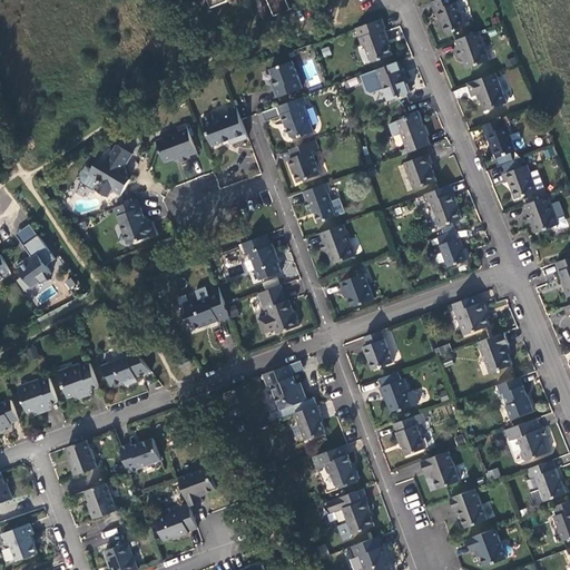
[(212,0),(215,7),(231,0),(267,0),(275,16),(292,9),(294,8),(290,0),(212,0)]
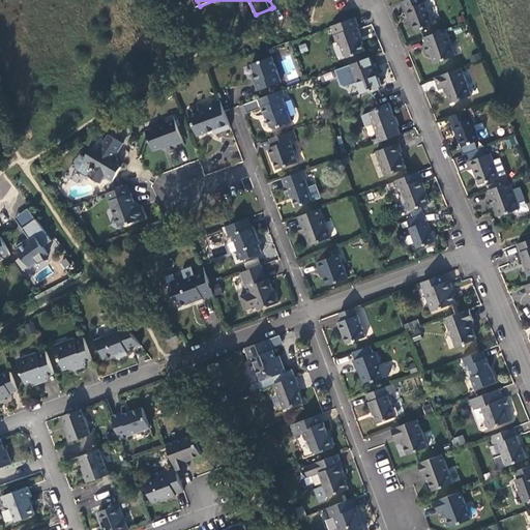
[(434,25),(424,0),(405,0),(402,1),(405,9),(406,9),(409,17),(410,17),(415,31),(434,25)]
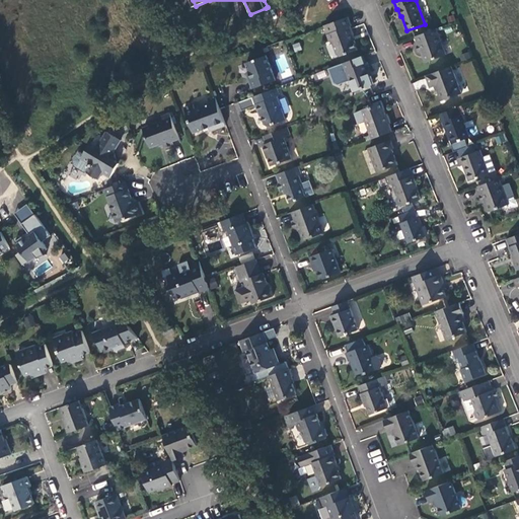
[(352,25),(349,16),(325,25),(330,41),(334,43),(338,54),(342,56),(358,49),(353,35),(354,34),(351,25),(352,25)]
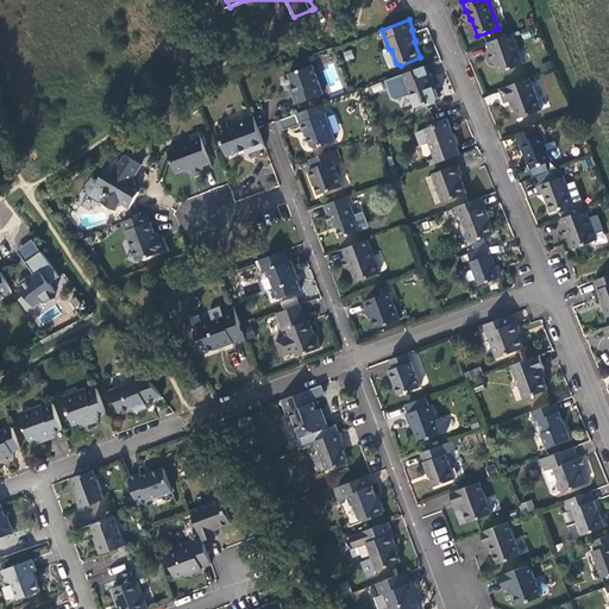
[(523,66),(513,35),(487,44),(489,52),(490,51),(494,61),(496,61),(501,73),(523,66)]
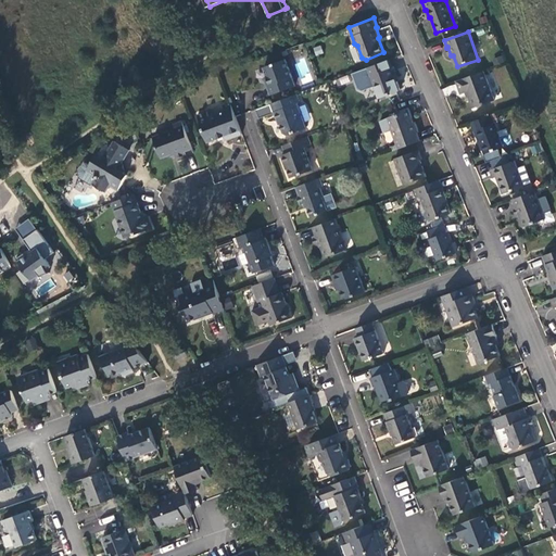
[(294,86),(285,59),(264,66),(269,84),(266,85),(269,95),(294,86)]
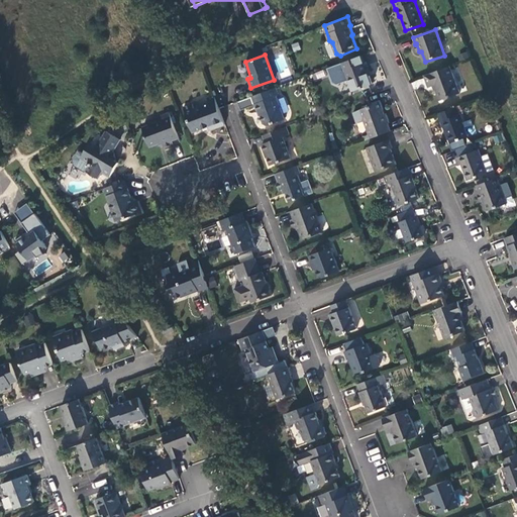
[(364,63),(360,56),(338,64),(327,68),(333,83),(336,84),(348,80),(352,91),(372,84),(367,72),(369,71),(366,63),(364,63)]
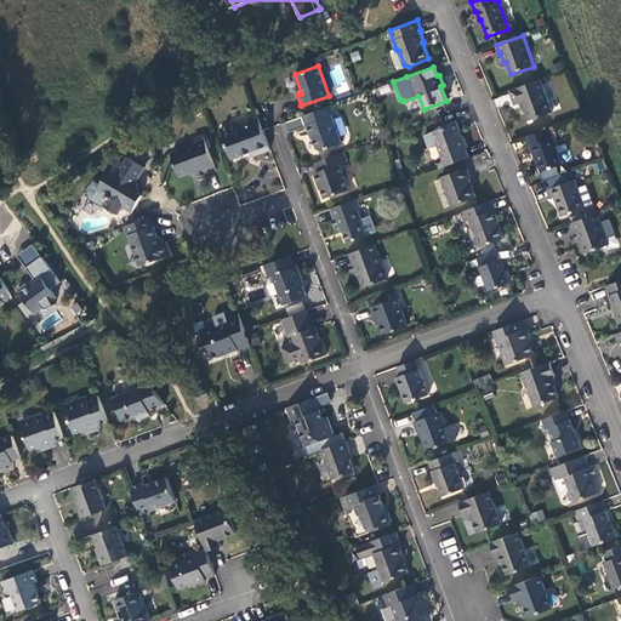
[(554,113),(542,80),(511,91),(516,106),(523,103),(531,121),(554,113)]
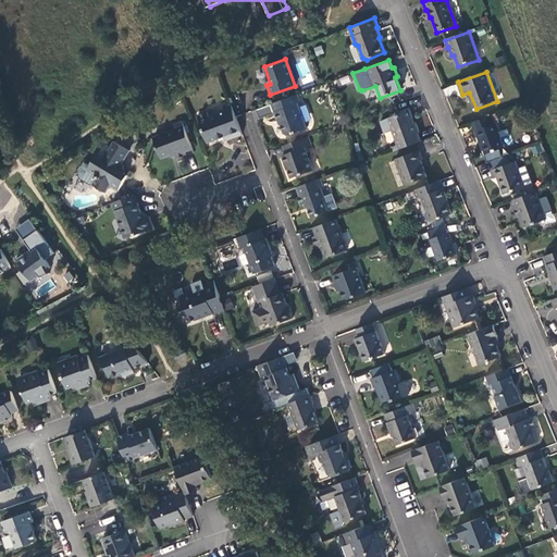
[(299,100),(297,94),(270,104),(273,113),(274,112),(277,120),(279,120),(285,134),(288,135),(307,128),(298,104),(299,100)]
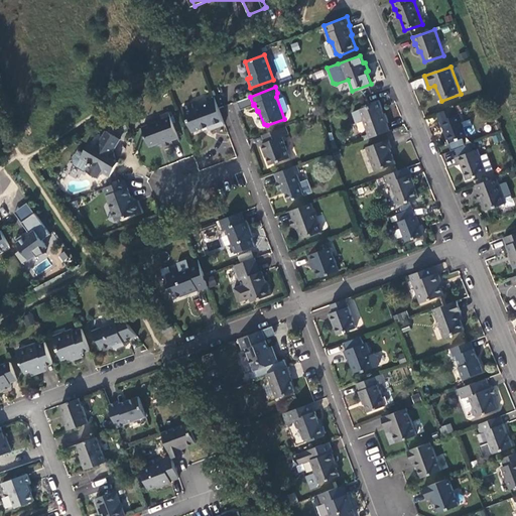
[(210,129),(225,125),(219,108),(215,96),(208,99),(209,103),(195,109),(192,104),(183,107),(192,132),(209,127),(210,129)]
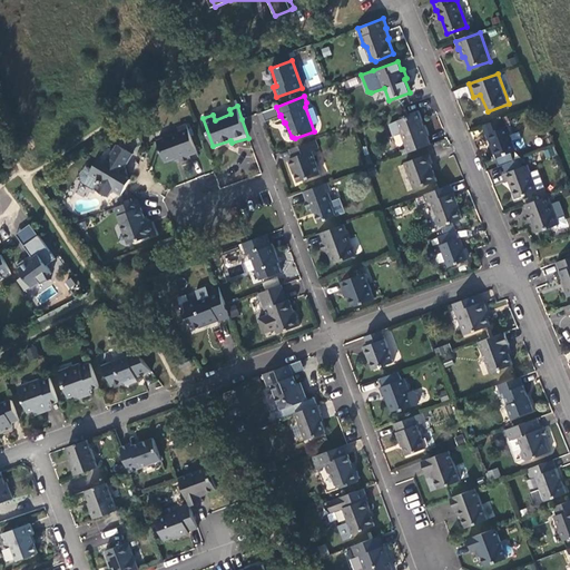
[(401,131),(409,154),(431,145),(428,137),(429,136),(425,126),(423,126),(419,111),(408,115),(409,117),(399,120),(402,130),(401,131)]
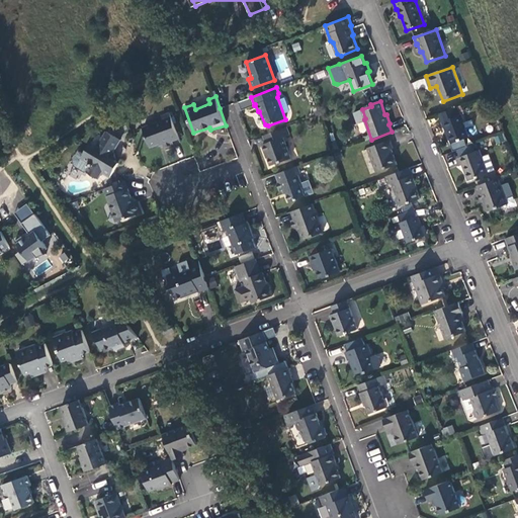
[(460,113),(457,107),(439,114),(442,121),(443,121),(446,130),(447,130),(453,143),(470,136),(462,113),(460,113)]
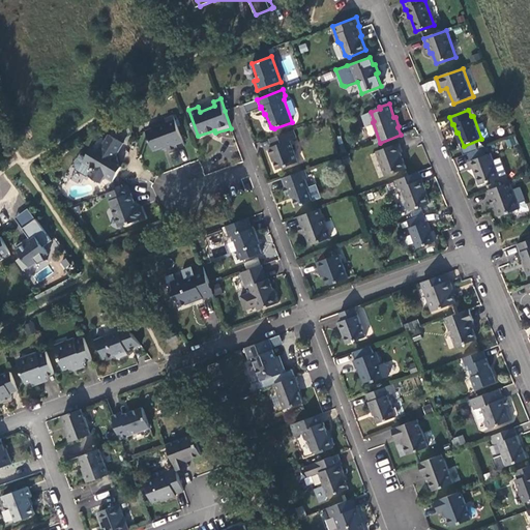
[(183,141),(174,115),(165,119),(167,123),(147,131),(154,150),(166,146),(168,151),(177,148),(176,144),(183,141)]
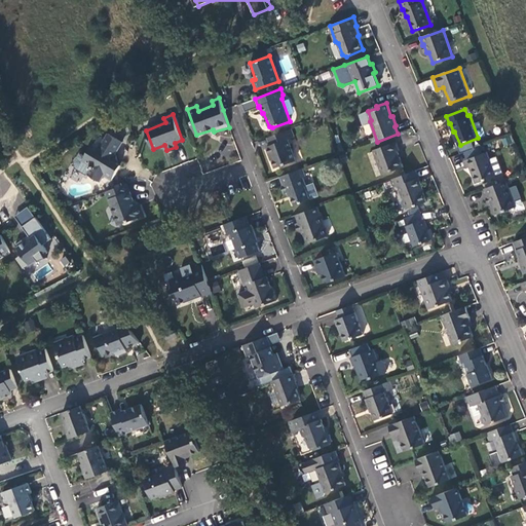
[(295,137),(292,129),(268,138),(270,146),(267,147),(270,156),(270,155),(275,167),(295,160),(288,140),(295,137)]
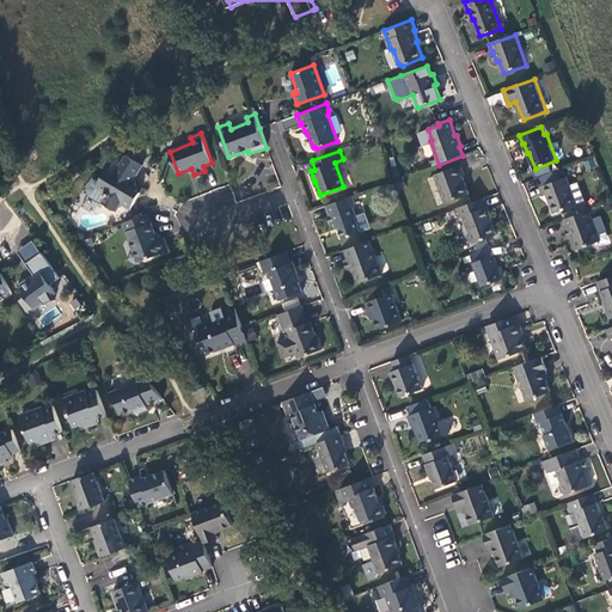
[(144,165),(127,155),(116,173),(108,169),(99,182),(106,187),(108,194),(105,195),(106,196),(109,196),(104,203),(118,212),(123,203),(132,208),(141,191),(132,185),(130,181),(132,178),(134,179),(144,165)]
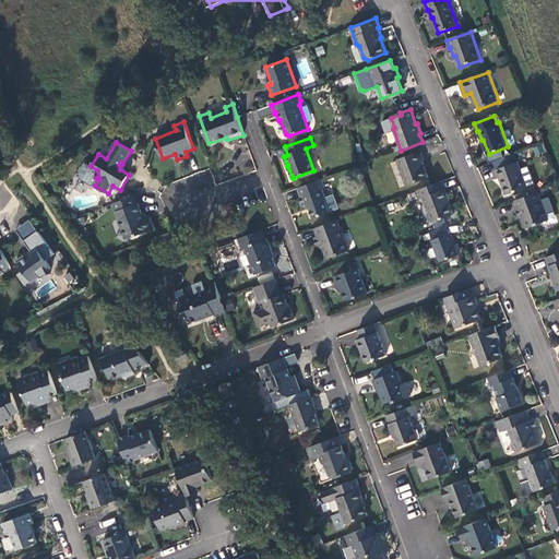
[(543,143),(533,146),(535,155),(546,153),(543,143)]
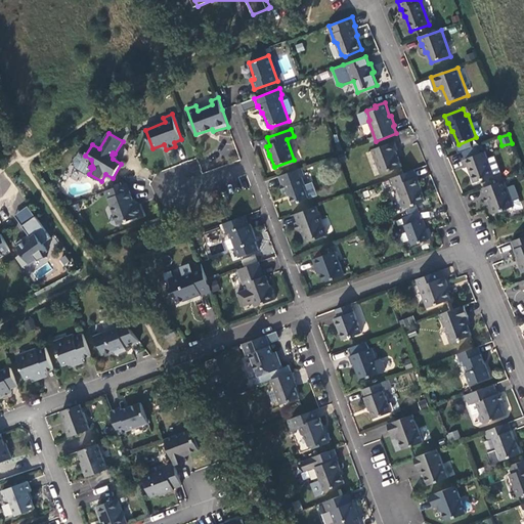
[(395,142),(374,150),(382,174),(401,168),(396,151),(398,151),(395,142)]
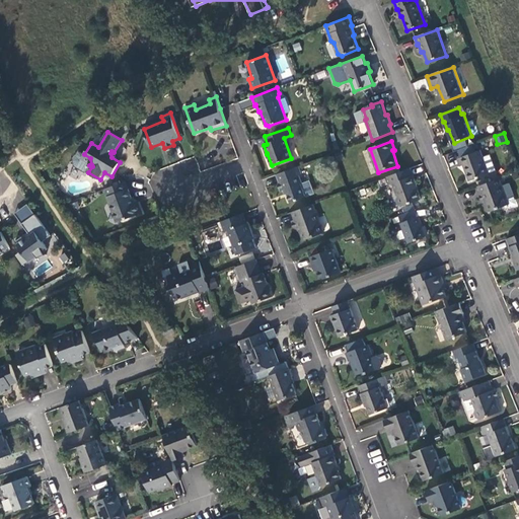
[(489,175),(480,151),(457,160),(460,167),(463,166),(470,181),(489,175)]
